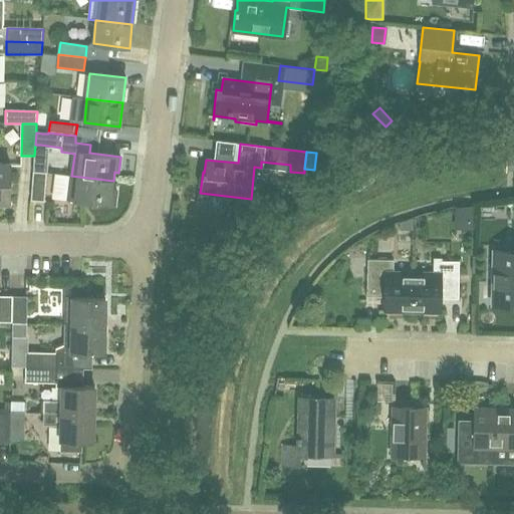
[(0,203),(10,204),(10,164),(0,163),(0,203)]
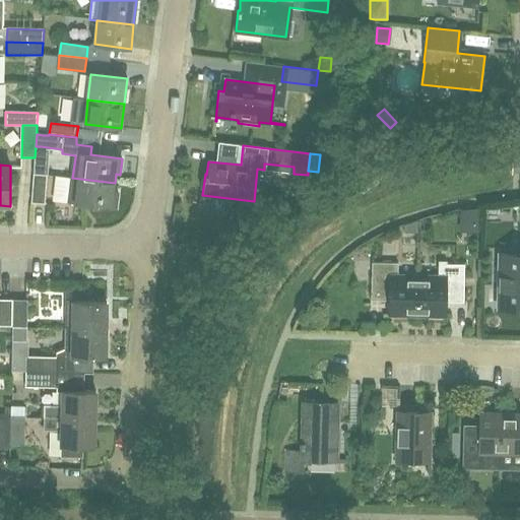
[(45,204),(48,175),(34,174),(31,203),(45,204)]
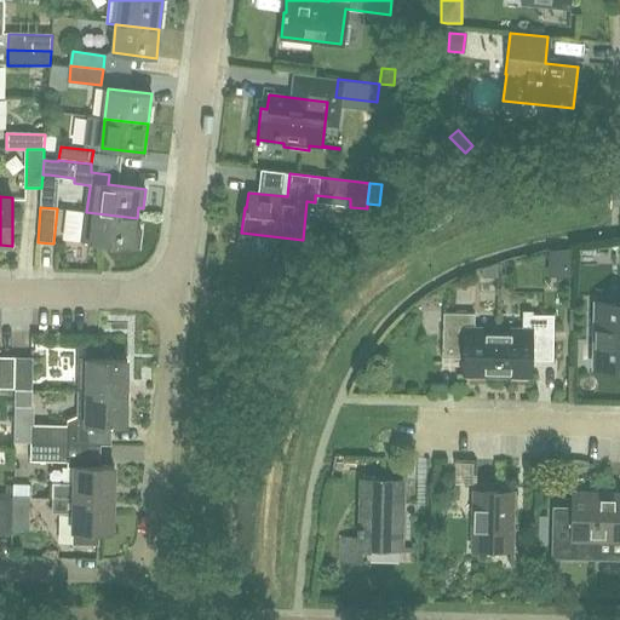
[(138,248),(141,229),(136,229),(137,218),(86,212),(82,241),(138,248)]
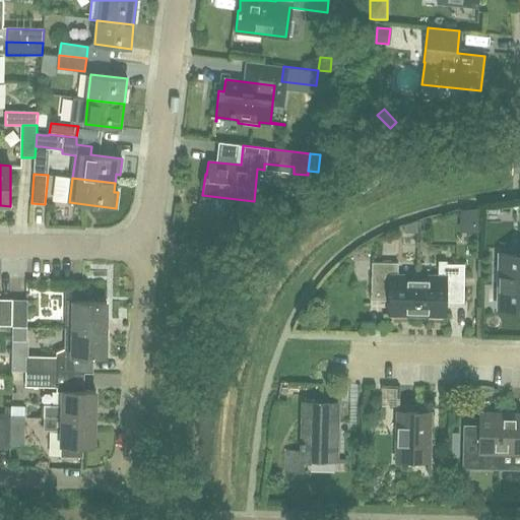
[(479,232),(480,209),(460,209),(459,232),(479,232)]
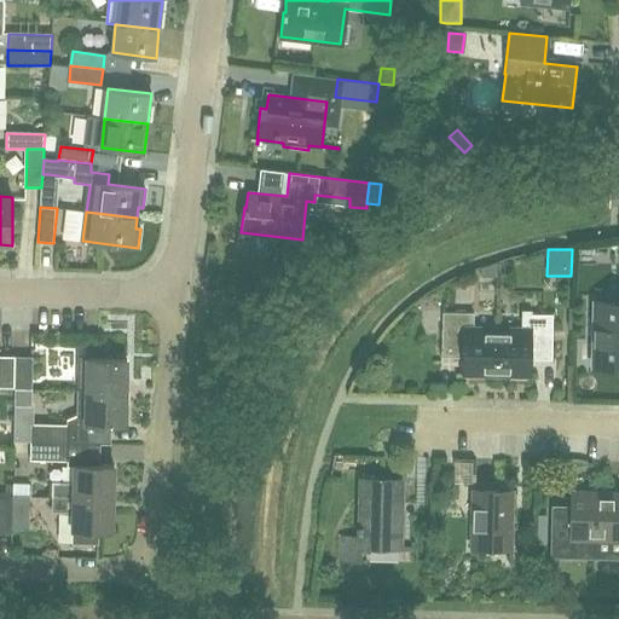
[(481,276),(497,276),(497,262),(481,268),(481,276)]
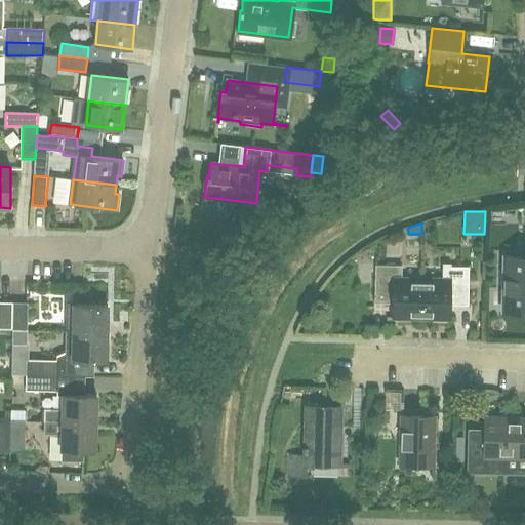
[(524,255),(506,255),(503,312),(524,312),(524,255)]
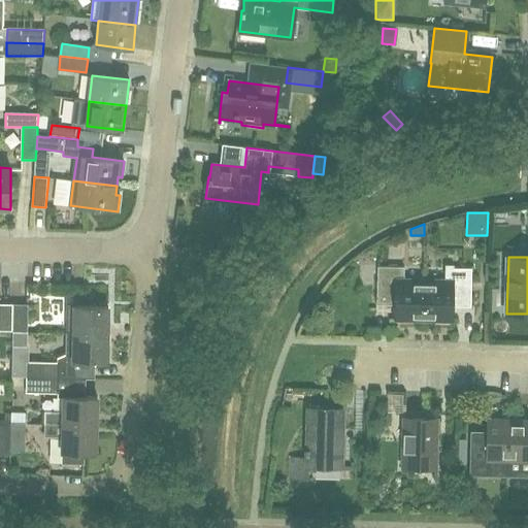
[(423,322),(424,281),(404,281),(404,267),(377,267),(376,305),(396,306),(395,321),(423,322)]
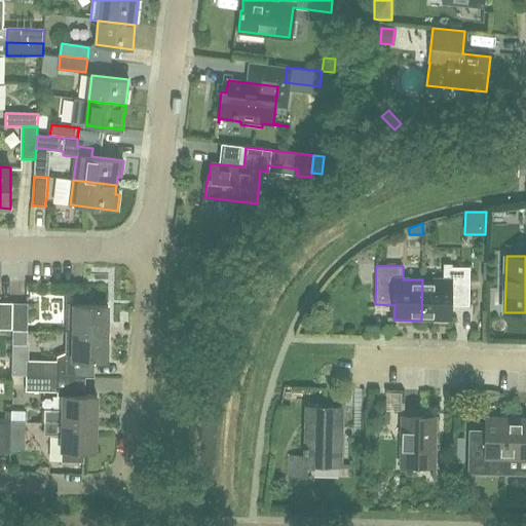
[(468,306),(470,268),(443,267),(443,280),(422,279),(421,321),(450,321),(451,306),(468,306)]
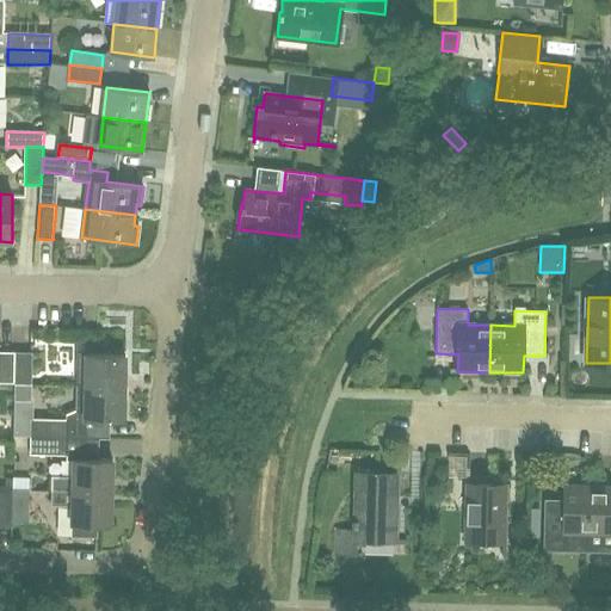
[(0,382),(13,383),(14,352),(0,351),(0,382)]
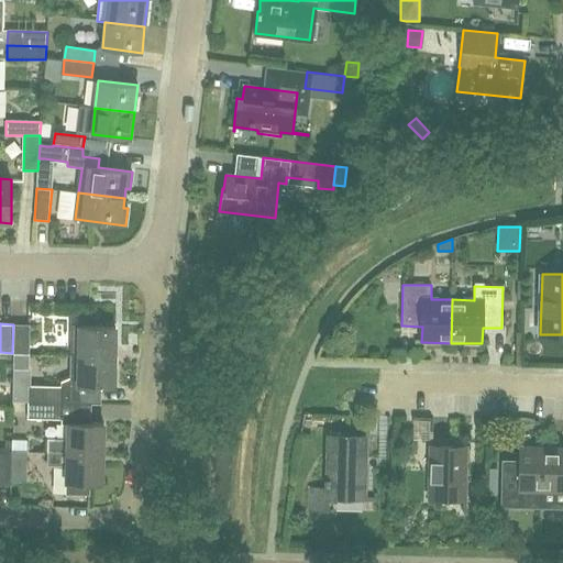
[(30,354),(30,324),(13,324),(12,353),(12,354),(30,354)]
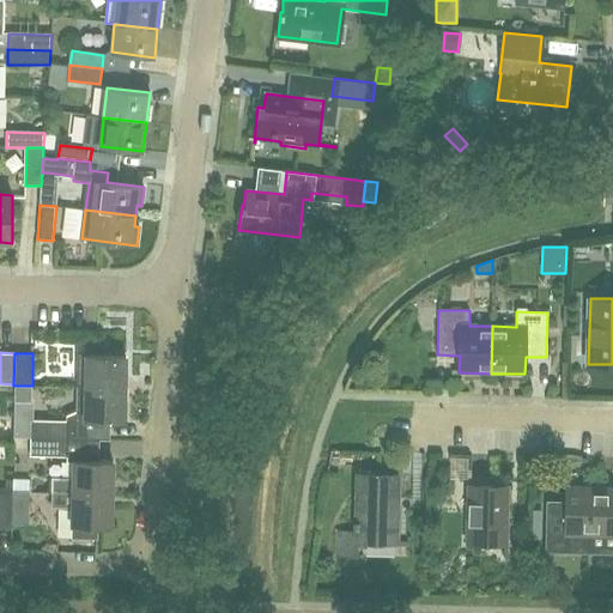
[(125,388),(125,356),(85,354),(78,353),(77,387),(125,388)]
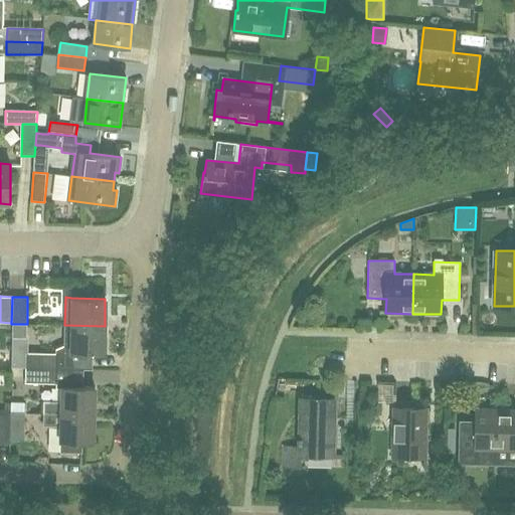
[(104,353),(105,326),(64,325),(63,338),(70,339),(70,343),(56,349),(56,353),(26,353),(26,368),(56,369),(56,364),(71,365),(71,353),(104,353)]
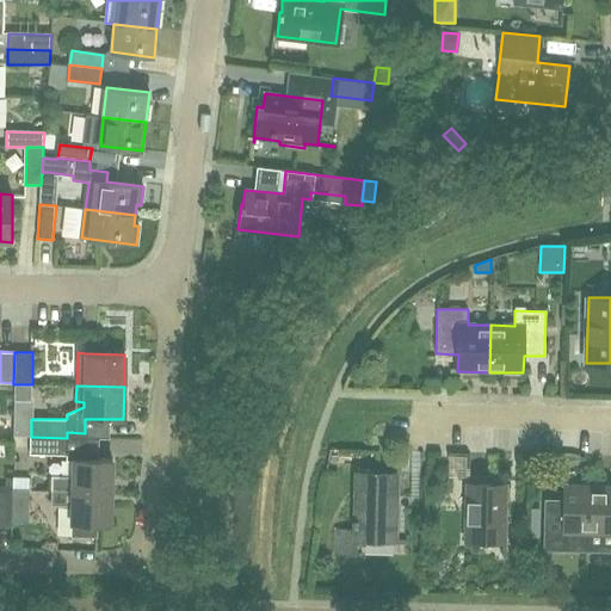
[(66,455),(67,438),(31,437),(30,454),(66,455)]
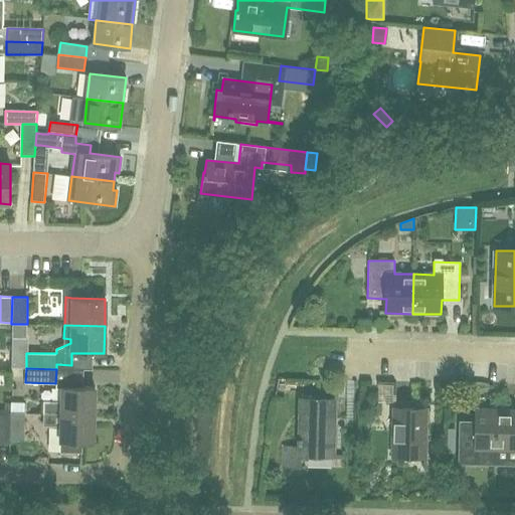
[(392,401),(392,385),(382,384),(382,401),(392,401)]
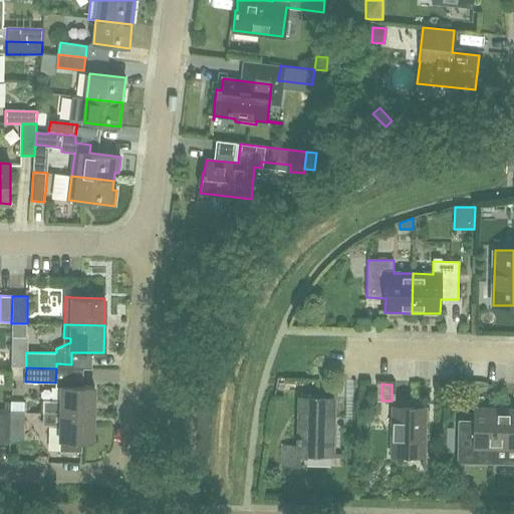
[(93,414),(94,387),(61,386),(61,401),(43,401),(43,413),(93,414)]
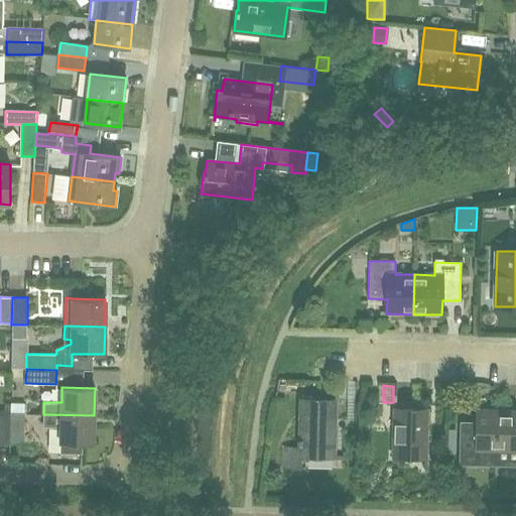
[(300,470),(301,456),(334,457),(335,401),(302,399),(300,446),(282,446),(282,470),(300,470)]
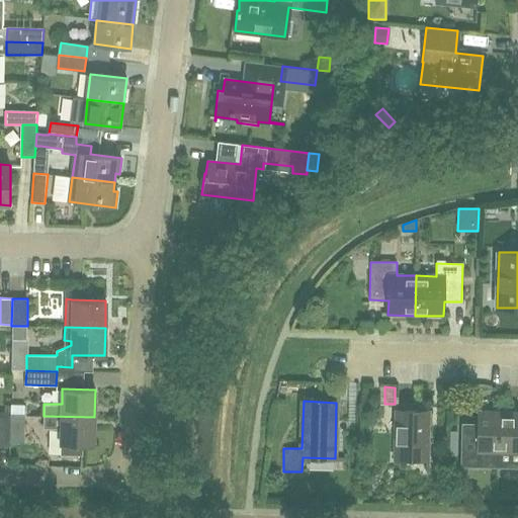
[(427,460),(428,412),(396,411),(395,459),(427,460)]
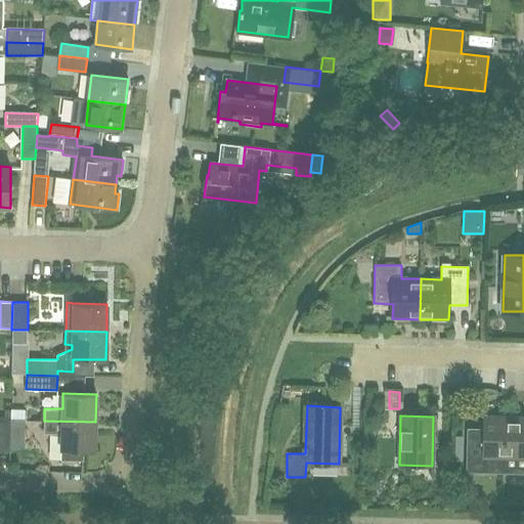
[(523,418),(484,417),(484,428),(483,437),(467,436),(466,473),(483,474),(500,474),(501,461),(523,461),(523,418)]
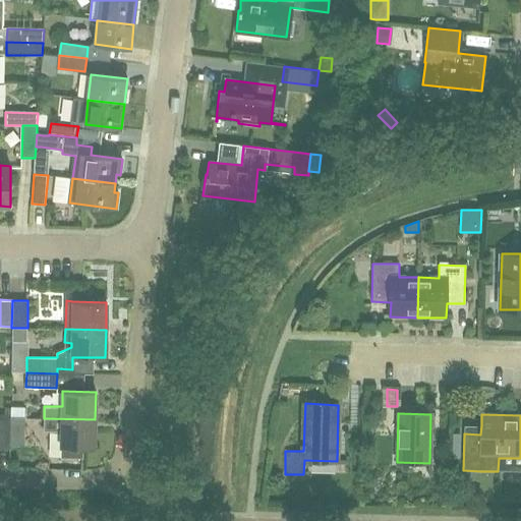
[(24,445),(24,417),(10,417),(10,420),(9,445),(24,445)]
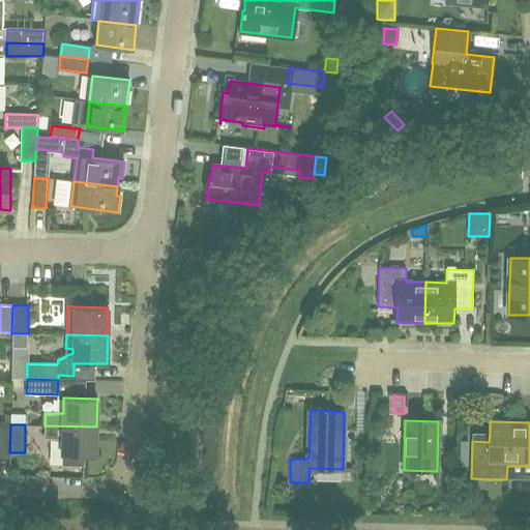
[(95,454),(96,427),(45,425),(45,439),(62,439),(62,454),(63,454),(63,465),(83,465),(84,454),(95,454)]
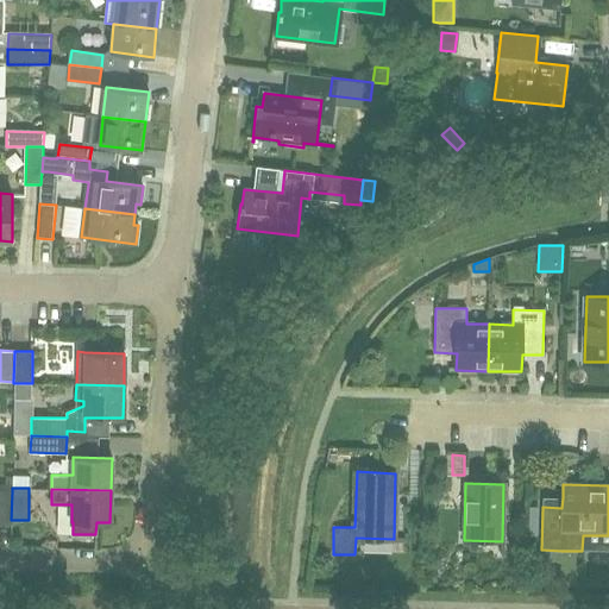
[(0,523),(11,525),(11,520),(12,491),(0,491),(0,523)]
